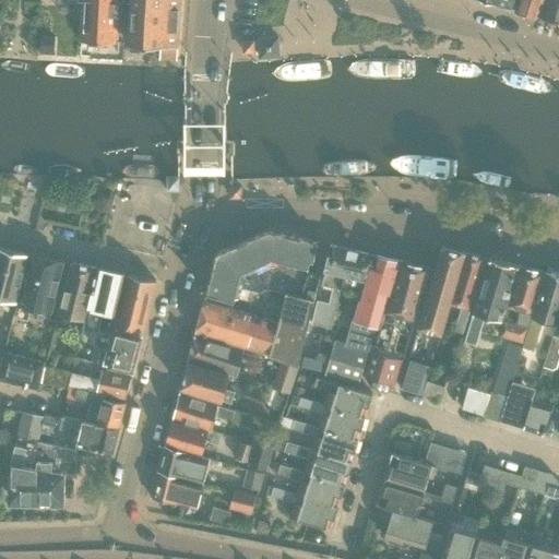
[(123,31),(126,2),(117,1),(116,0),(78,0),(79,0),(84,0),(81,40),(114,42),(115,31),(123,31)]
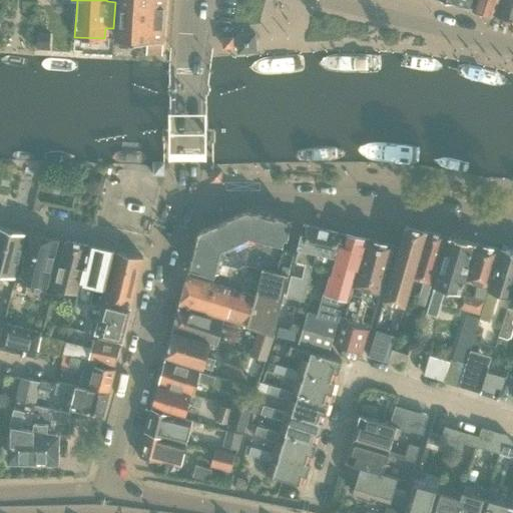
[(120,0),(118,40),(146,41),(146,53),(162,54),(163,42),(165,0),(120,0)]
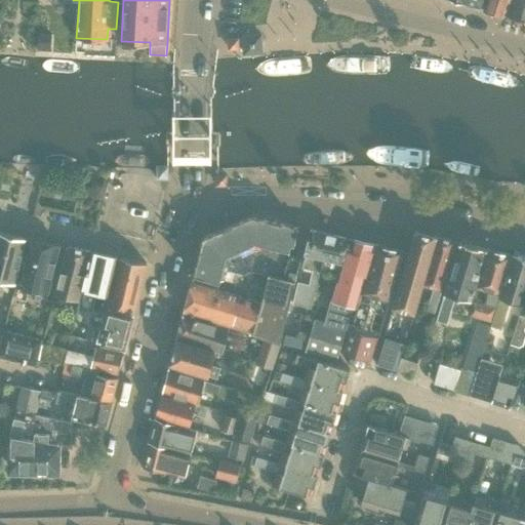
[(505,14),(509,0),(486,0),(484,8),(505,14)]
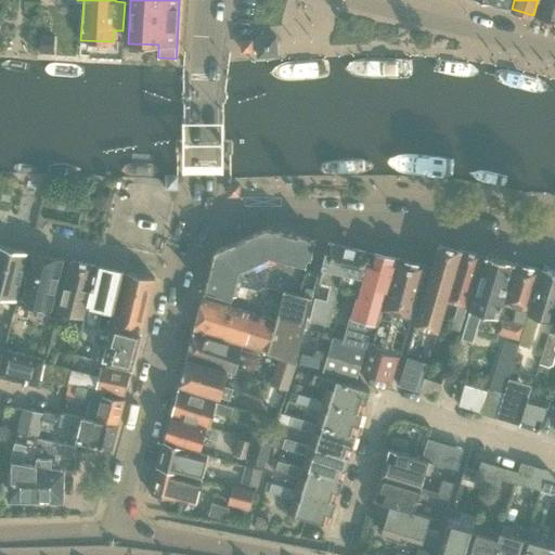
[(554,0),(539,0),(534,15),(554,20),(554,0)]
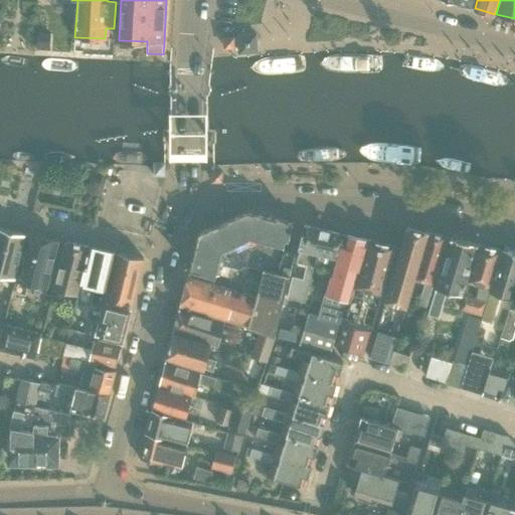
[(50,32),(39,32),(38,49),(49,49),(50,32)]
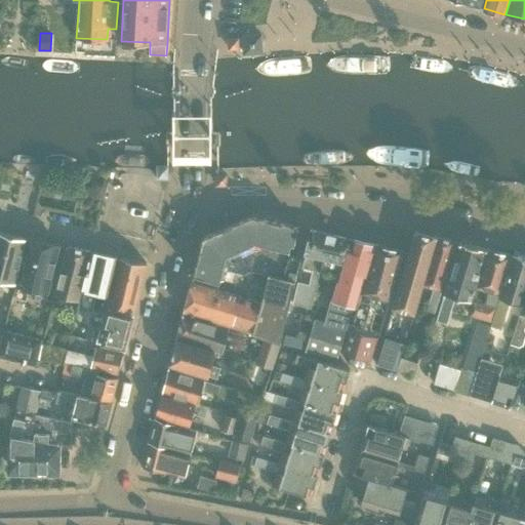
[(243,39),(244,53),(263,52),(261,34),(243,35),(243,39)]
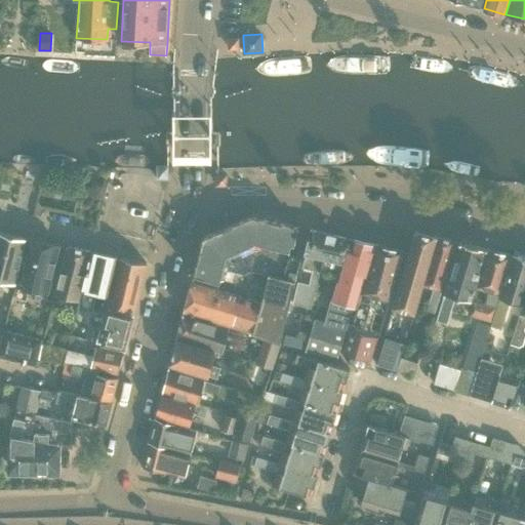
[(229,40),(229,48),(238,47),(237,39),(229,40)]
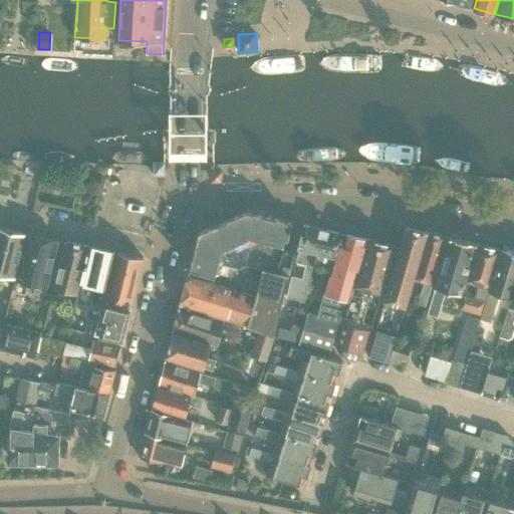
[(165,175),(165,167),(154,167),(154,175),(165,175)]
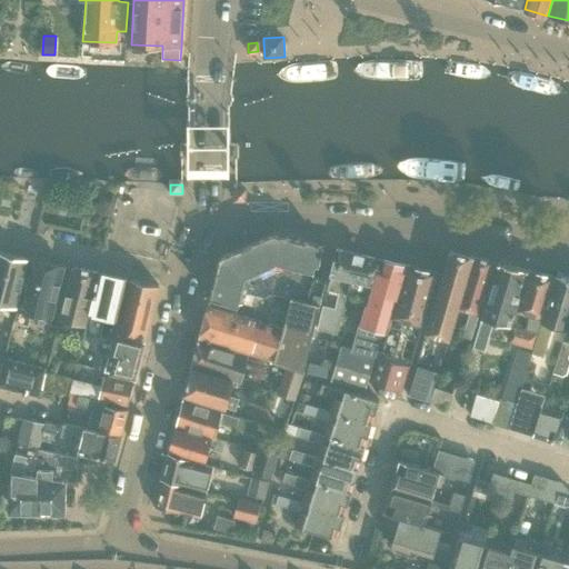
[(236,199),(245,199),(243,190),(235,190),(236,199)]
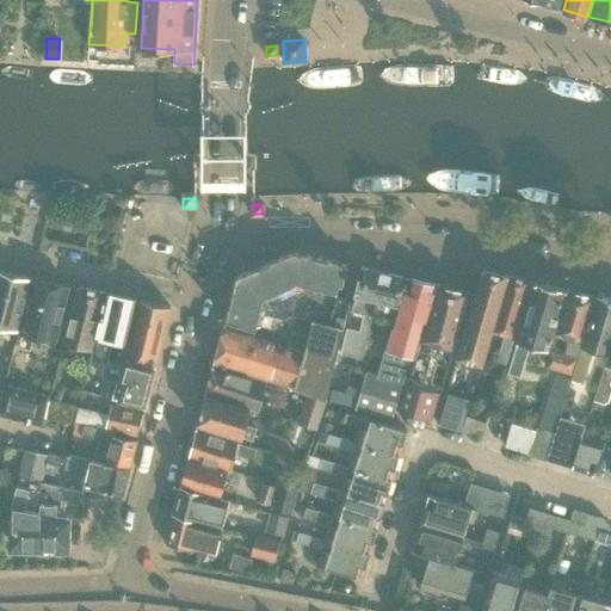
[(277,318),(290,312),(312,316),(329,321),(335,295),(337,291),(340,292),(347,263),(295,250),(294,250),(265,263),(236,276),(224,320),(255,327),(257,321),(261,322),(275,326),(277,318)]
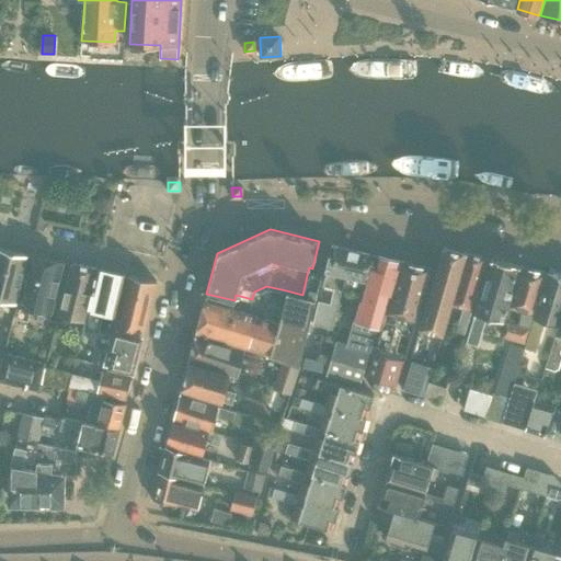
[(348,275),(356,250),(332,244),(325,270),(327,270),(322,285),(333,287),(329,302),(318,300),(312,323),(332,328),(341,288),(345,275),(348,275)]
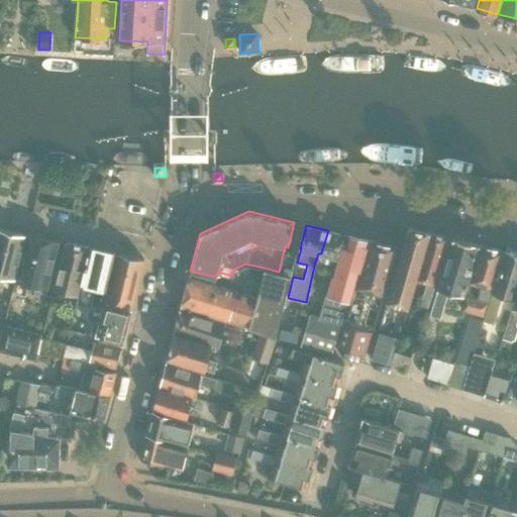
[(0,275),(14,279),(25,234),(0,227),(0,275)]
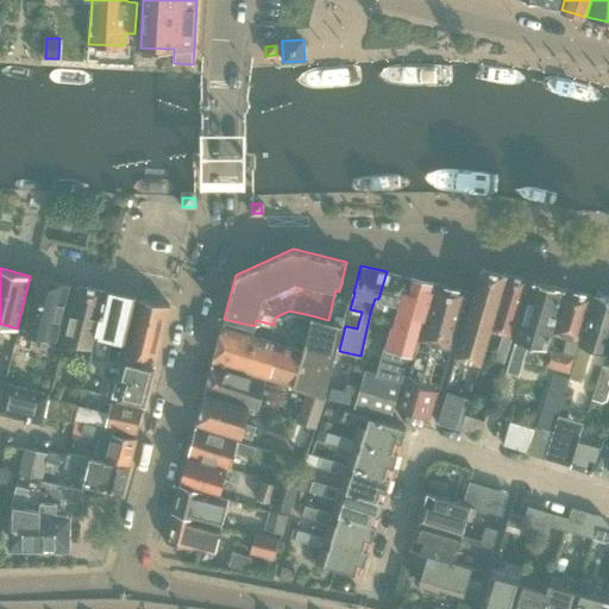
[(485,330),(502,272),(482,268),(456,356),(481,363),(490,331),(485,330)]
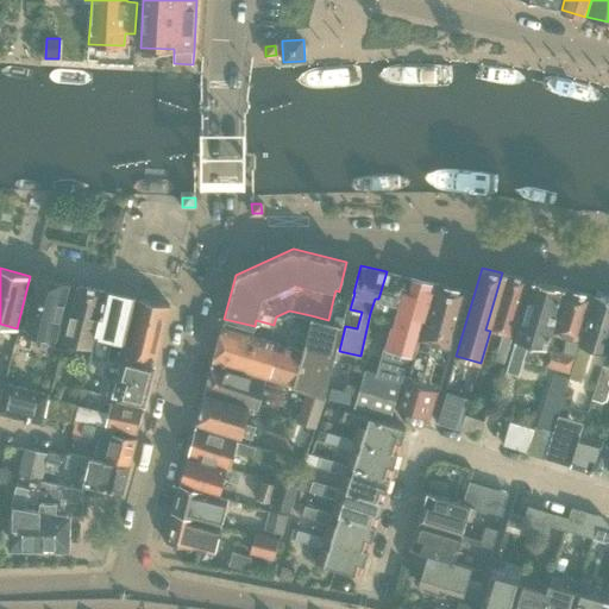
[(370,313),(393,319),(397,320),(408,277),(387,271),(378,299),(375,299),(370,313)]
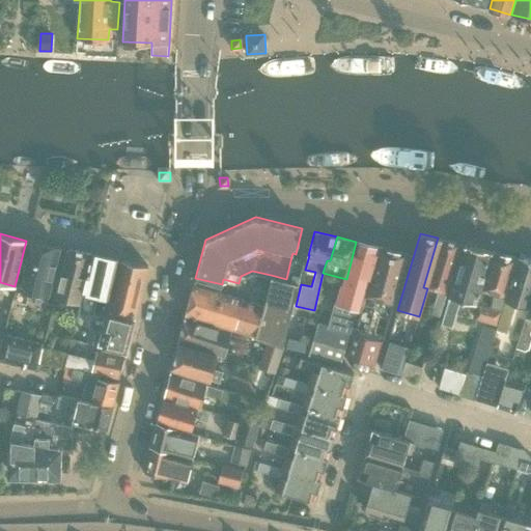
[(445,296),(460,244),(438,238),(423,287),(427,288),(437,291),(430,312),(439,314),(440,314),(445,296)]
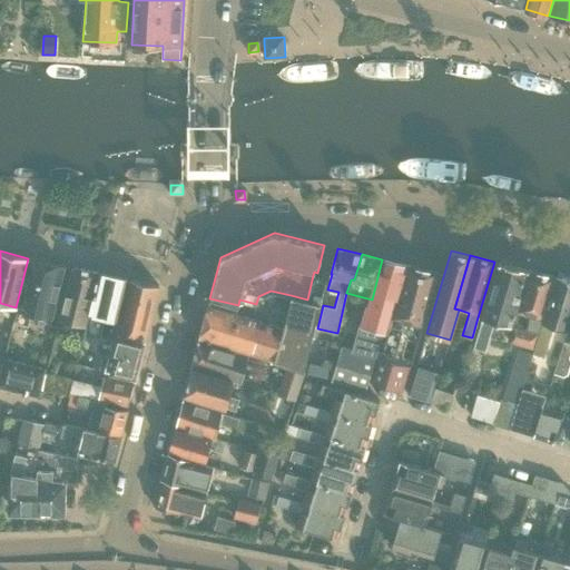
[(64,266),(30,257),(15,322),(28,325),(31,314),(51,318),(64,266)]
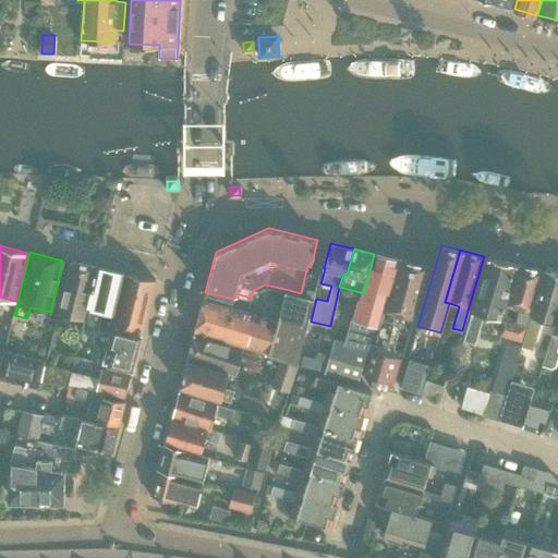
[(398,259),(374,254),(364,293),(360,292),(353,317),(346,342),(335,339),(325,372),(359,381),(361,374),(368,348),(371,341),(374,342),(379,325),(398,259)]
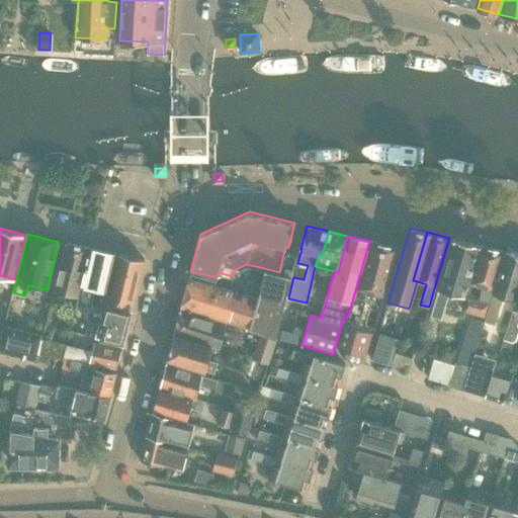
[(449,238),(434,288),(437,289),(432,306),(444,309),(449,292),(464,295),(479,245),(449,238)]
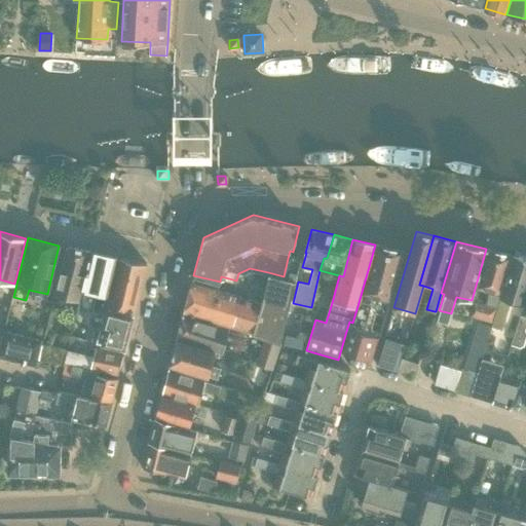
[(404,251),(375,245),(358,306),(352,323),(349,322),(347,328),(340,352),(369,361),(378,332),(365,328),(374,295),(390,300),(404,251)]
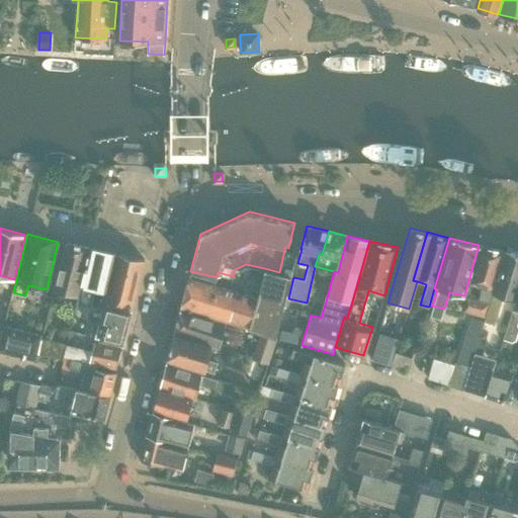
[(89,247),(66,242),(54,290),(77,295),(89,247)]
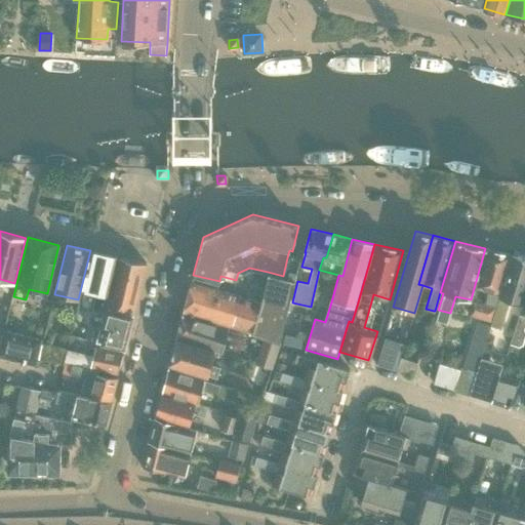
[(491,321),(495,307),(511,254),(485,248),(471,299),(468,309),(470,313),(470,314),(491,321)]
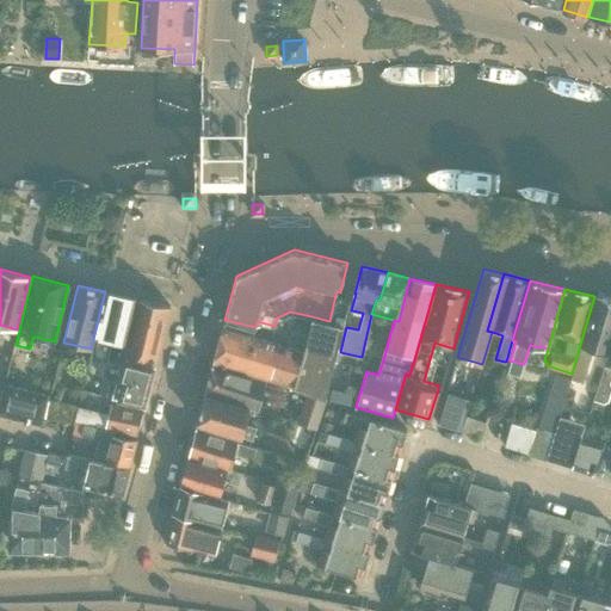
[(127,343),(137,298),(106,292),(96,335),(112,339),(107,359),(122,363),(127,343)]
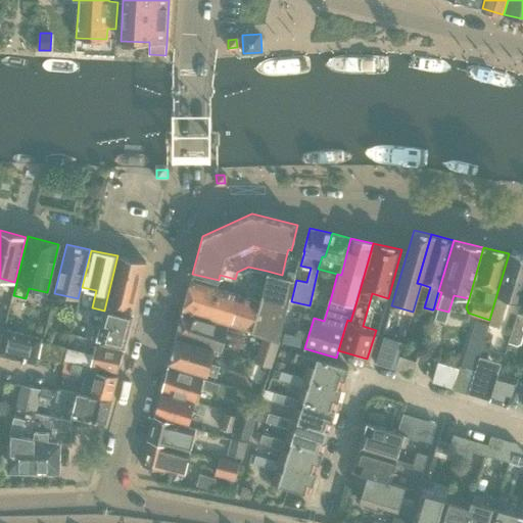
[(267,271),(258,300),(251,331),(264,335),(279,340),(294,278),(299,255),(287,252),(282,275),(267,271)]
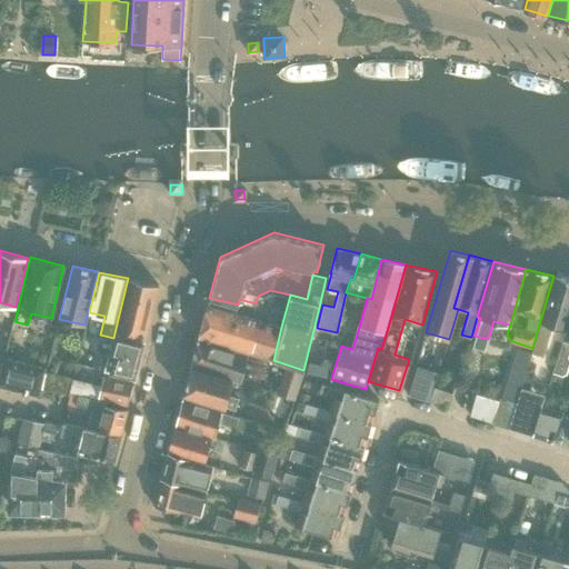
[(568,279),(553,276),(537,332),(532,348),(531,352),(543,357),(552,325),(567,329),(568,322),(568,279)]
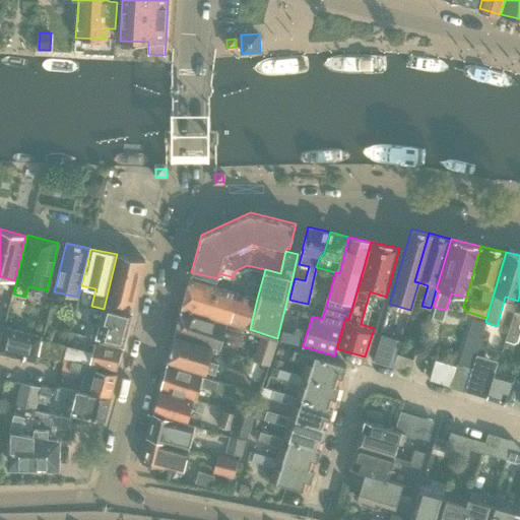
[(119,255),(106,305),(132,311),(145,260),(119,255)]
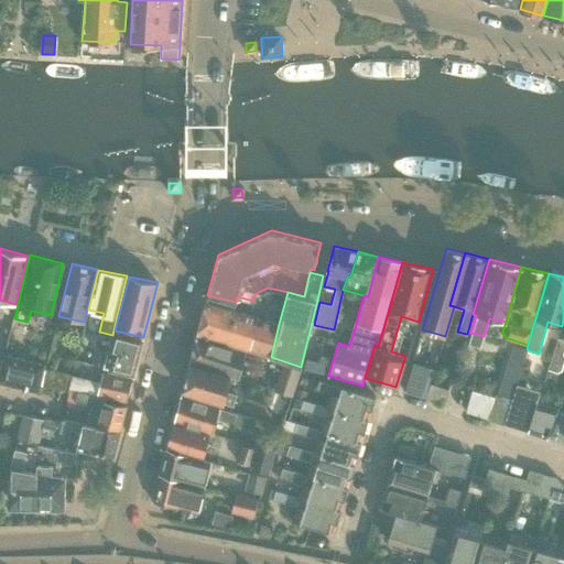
[(197,334),(221,342),(230,310),(206,302),(197,334)]
